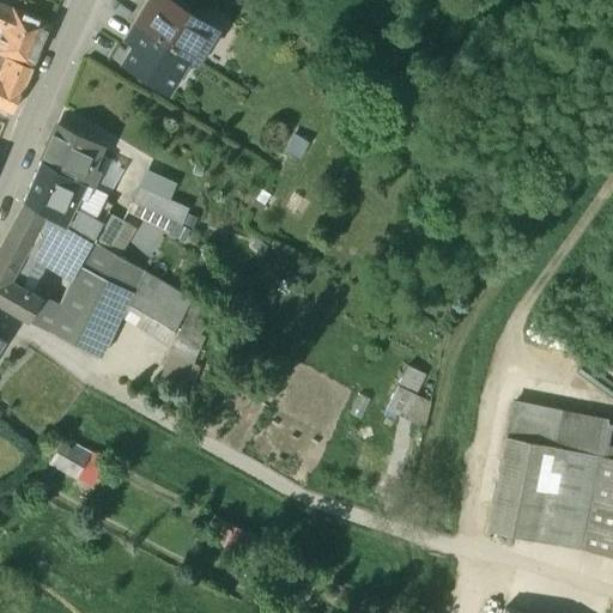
[(210,25),(168,0),(163,0),(153,17),(145,11),(137,25),(188,58),(187,58),(195,62),(212,36),(210,25)]
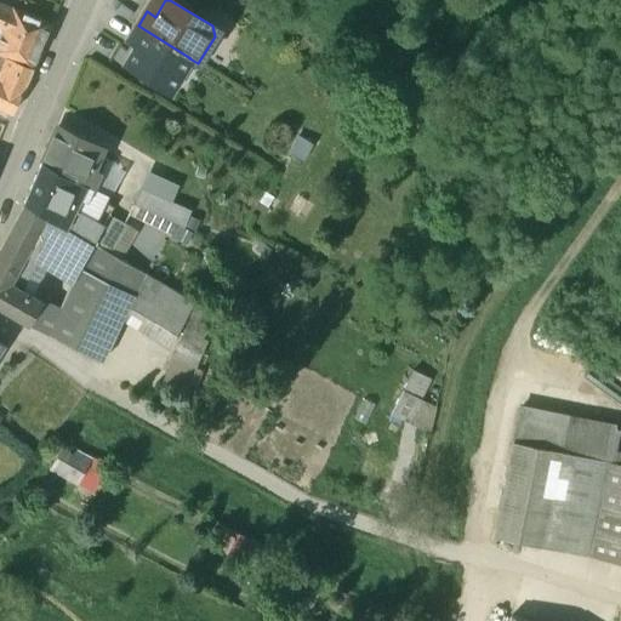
[(51,24),(0,3),(0,28),(4,30),(0,38),(0,53),(7,57),(32,67),(40,49),(41,47),(45,40),(45,39),(51,24)]
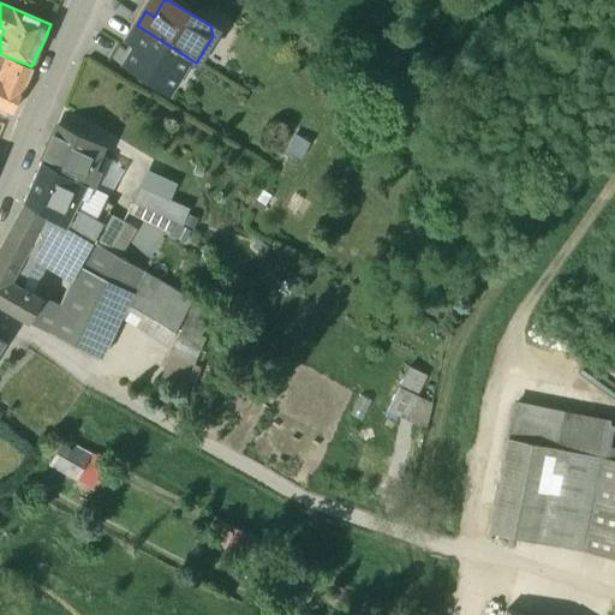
[(189,58),(137,25),(129,40),(137,46),(125,64),(168,90),(187,58),(189,58)]
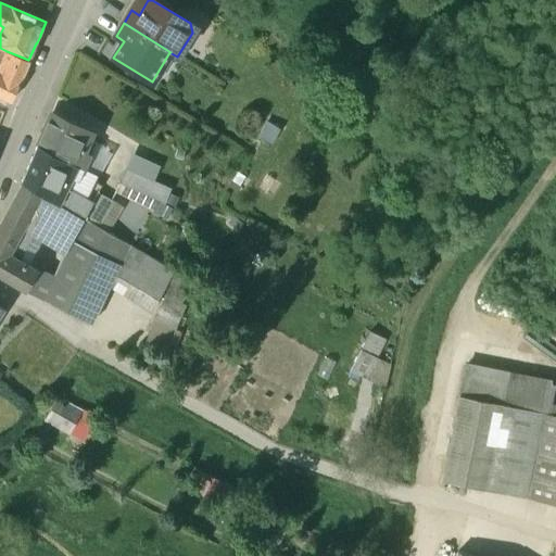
[(0,65),(0,93),(12,100),(29,61),(28,60),(7,51),(0,65)]
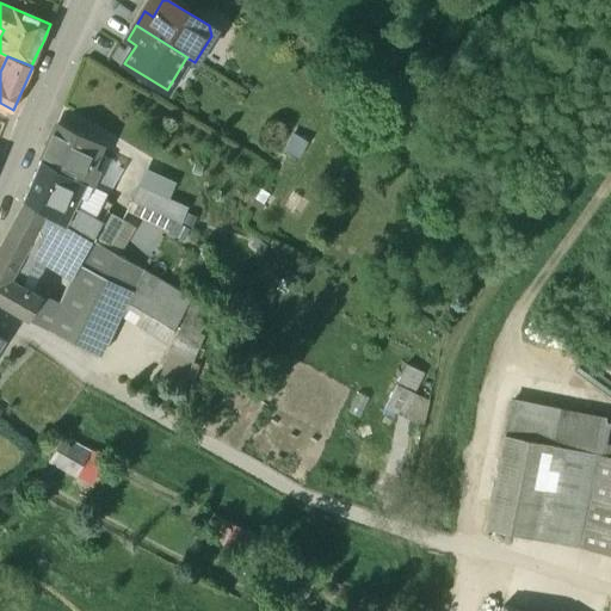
[(100,147),(53,125),(38,159),(41,160),(61,170),(86,180),(100,147)]
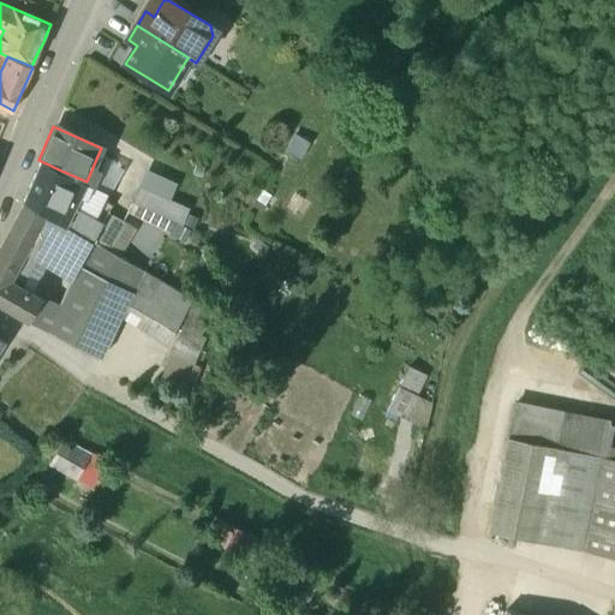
[(61,171),(41,161),(25,198),(46,207),(52,191),(61,171)]
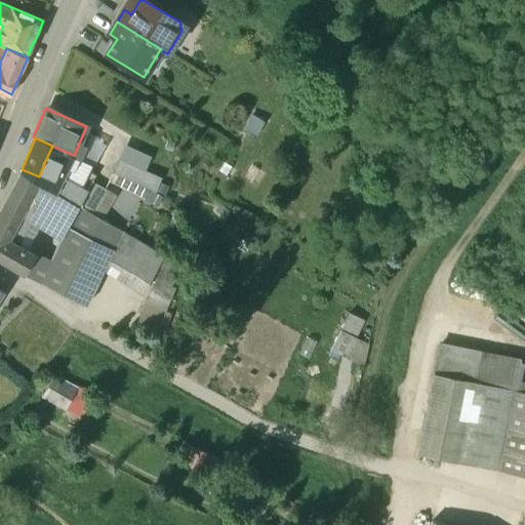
[(85,160),(74,155),(52,146),(44,163),(62,174),(67,165),(79,172),(85,160)]
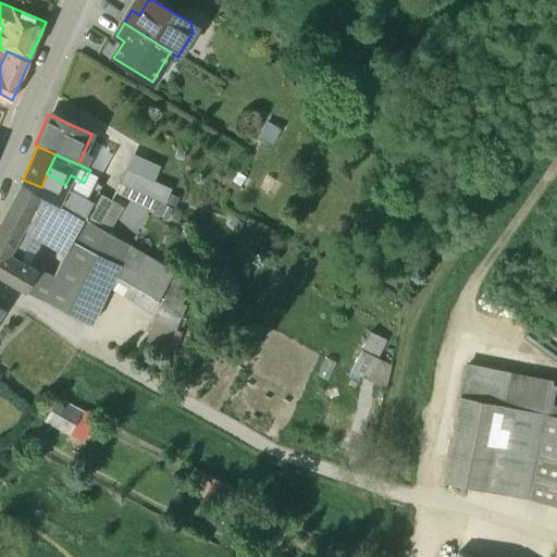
[(170,187),(130,170),(123,184),(164,202),(170,187)]
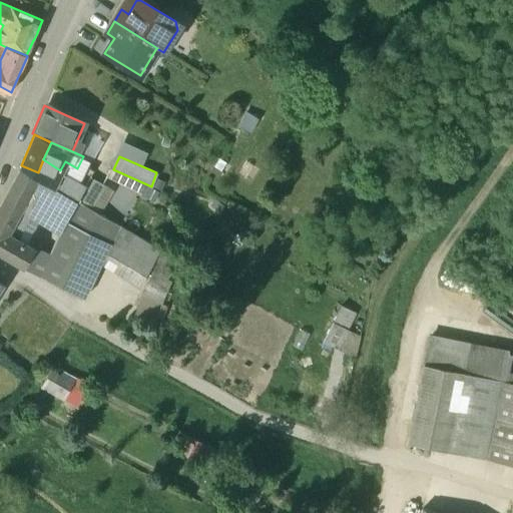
[(60,170),(43,159),(38,172),(37,174),(53,184),(60,170)]
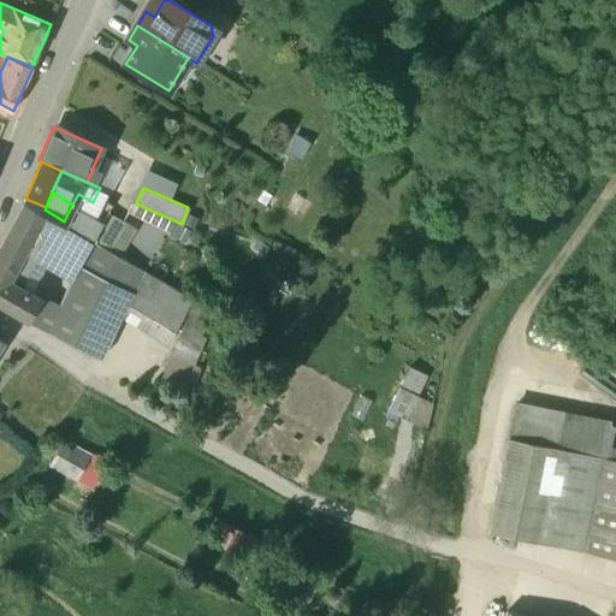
[(93,202),(78,194),(72,205),(64,221),(80,230),(93,202)]
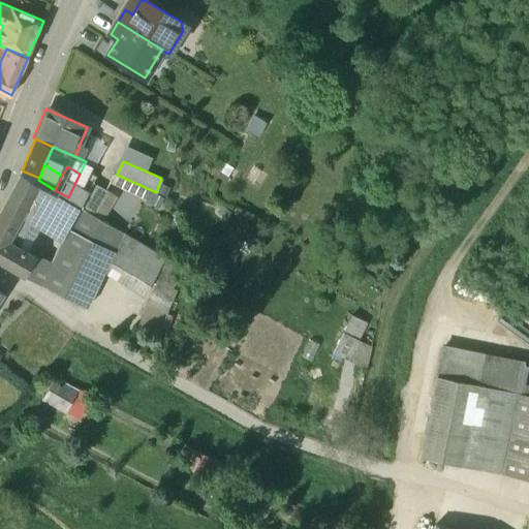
[(22,173),(0,212),(0,237),(18,246),(32,219),(62,237),(79,207),(22,173)]
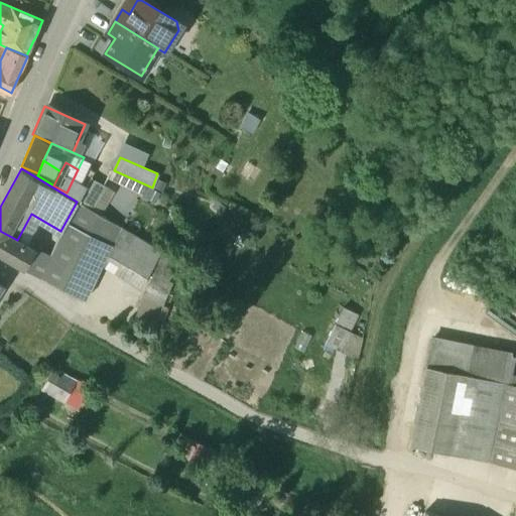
[(67,192),(66,195),(77,201),(91,175),(78,169),(67,192)]
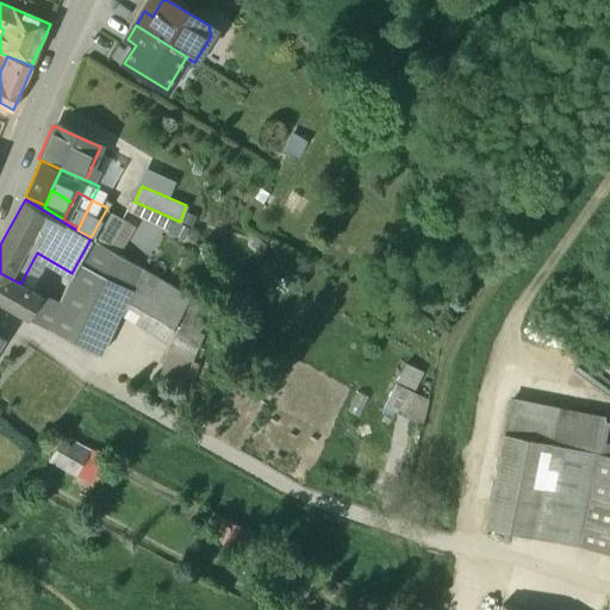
[(114,253),(91,238),(72,273),(57,303),(47,325),(100,353),(119,315),(142,267),(116,251),(114,253)]
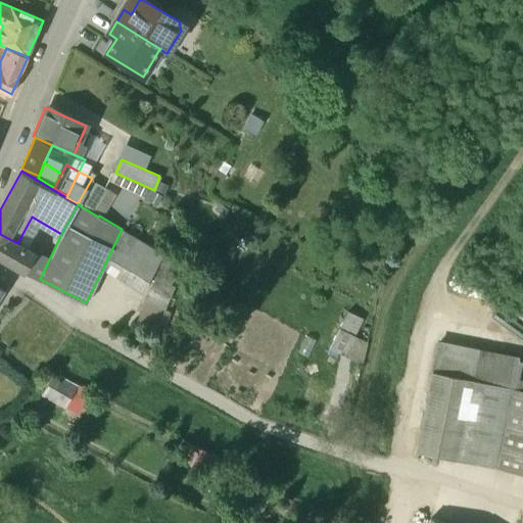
[(142,241),(122,229),(102,270),(147,294),(149,288),(154,277),(154,270),(144,277),(128,268),(142,241)]
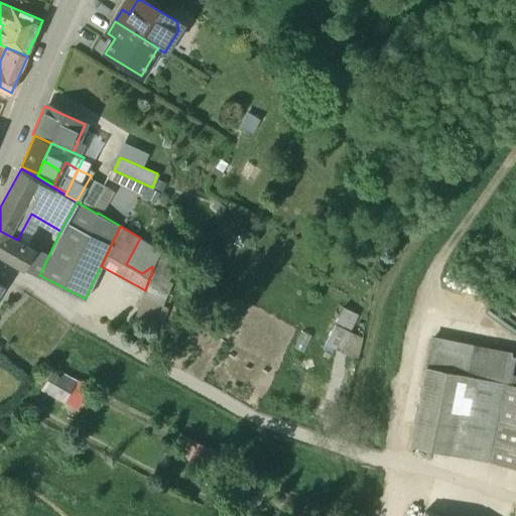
[(0,231),(0,254),(24,268),(35,250),(18,240),(17,240),(0,231)]
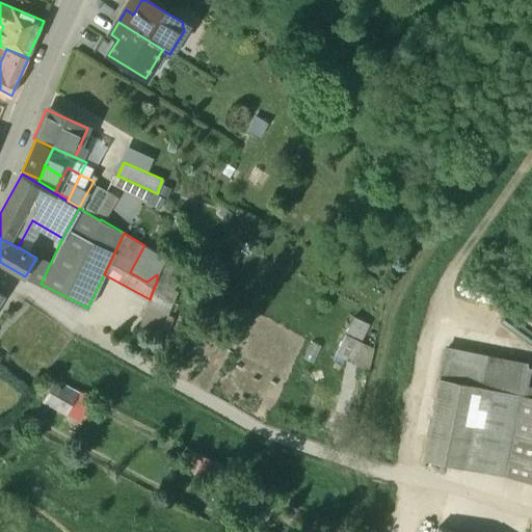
[(144,245),(130,272),(147,282),(157,274),(165,259),(165,258),(144,245)]
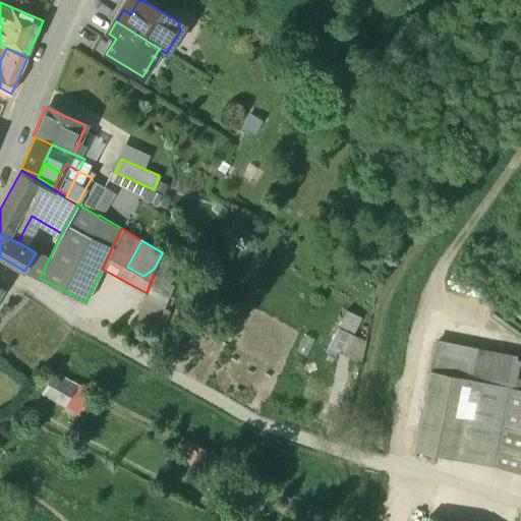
[(49,258),(36,252),(24,271),(40,278),(49,258)]
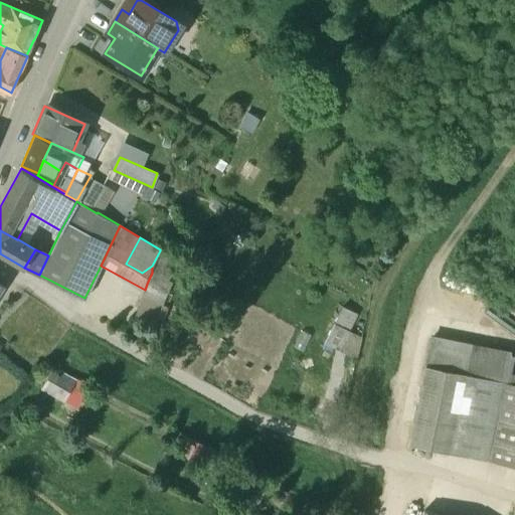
[(160,250),(152,266),(152,273),(147,284),(166,291),(170,282),(167,280),(176,260),(160,250)]
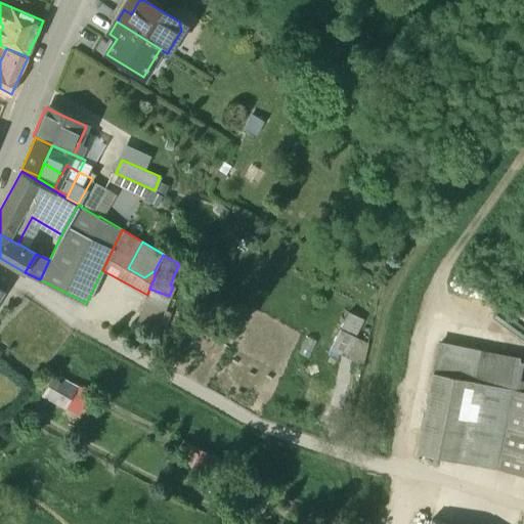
[(169,296),(149,289),(147,295),(135,323),(160,333),(175,299),(169,296)]
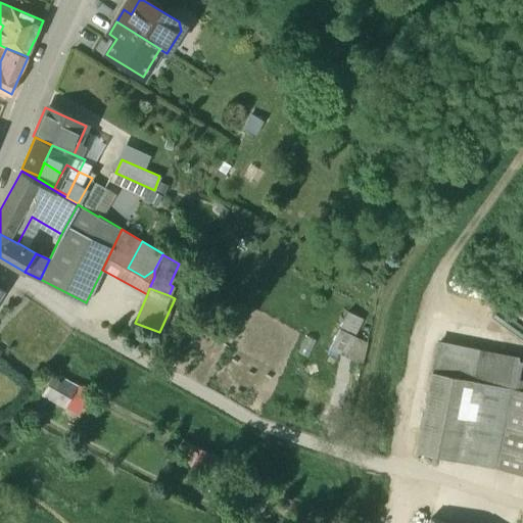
[(363,321),(345,313),(329,347),(359,362),(367,344),(354,338),(363,321)]
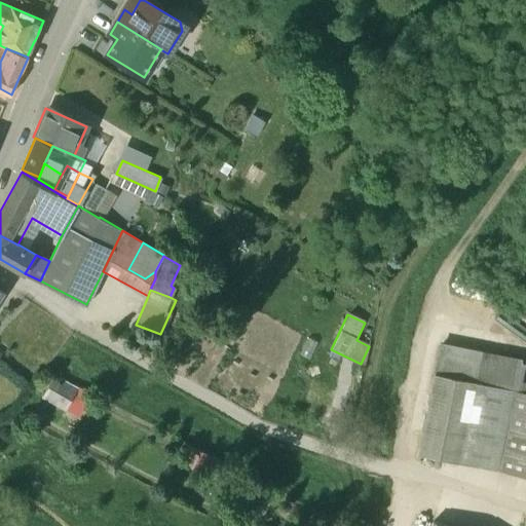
[(521,364),(440,348),(435,374),(475,382),(515,390),(521,364)]
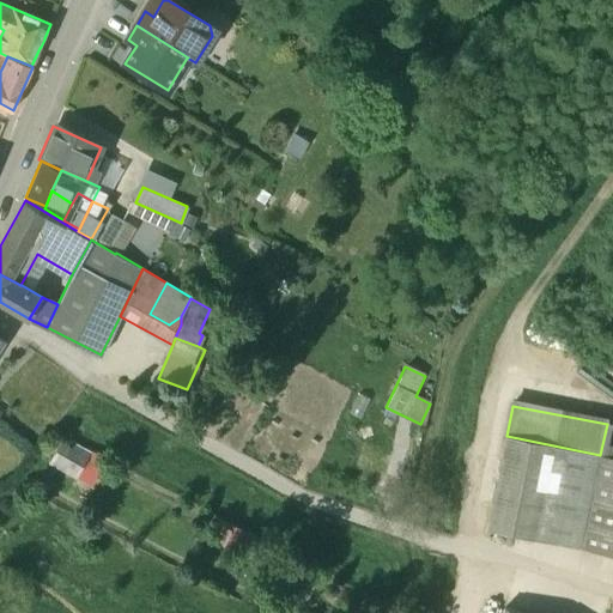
[(64,435),(49,462),(77,477),(91,450),(64,435)]
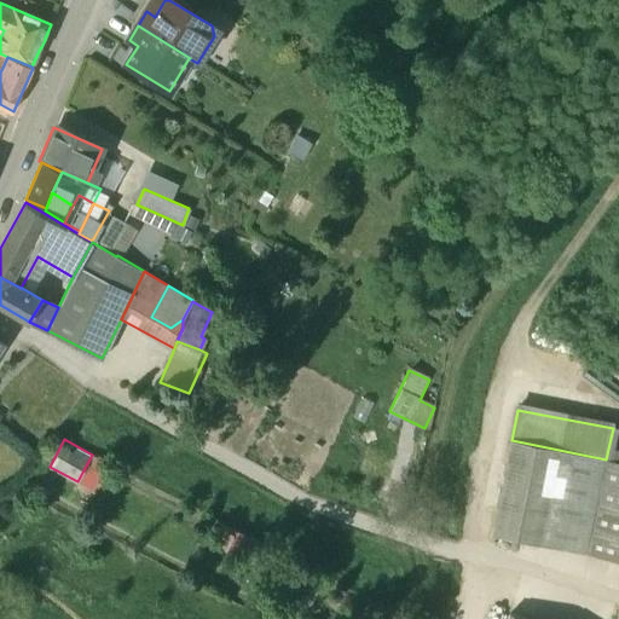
[(512,440),(512,441),(492,542),(541,545),(559,450),(512,440)]
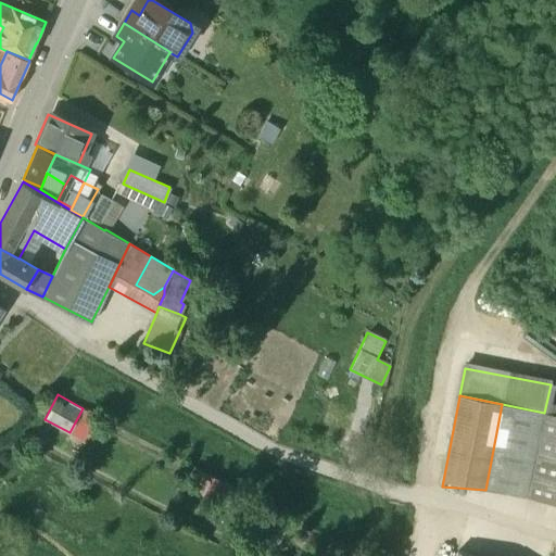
[(544,413),(502,404),(485,490),(528,498),(544,413)]
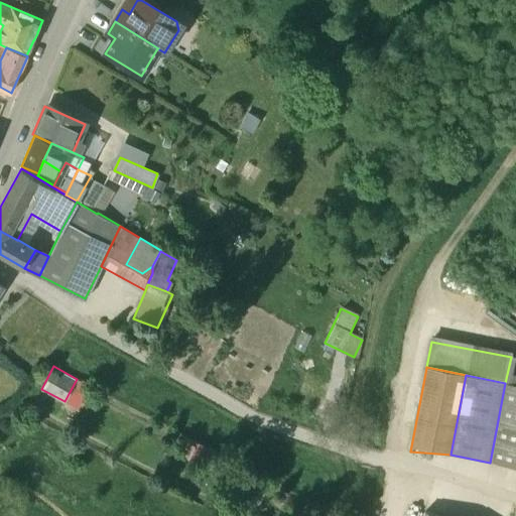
[(77,379),(65,401),(78,408),(90,385),(77,379)]
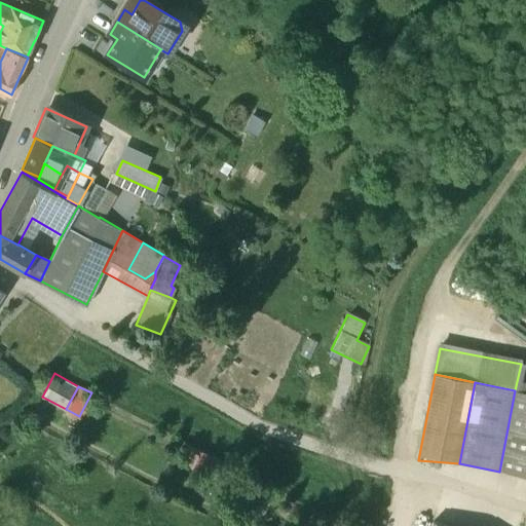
[(525,392),(515,390),(499,472),(525,477),(525,392)]
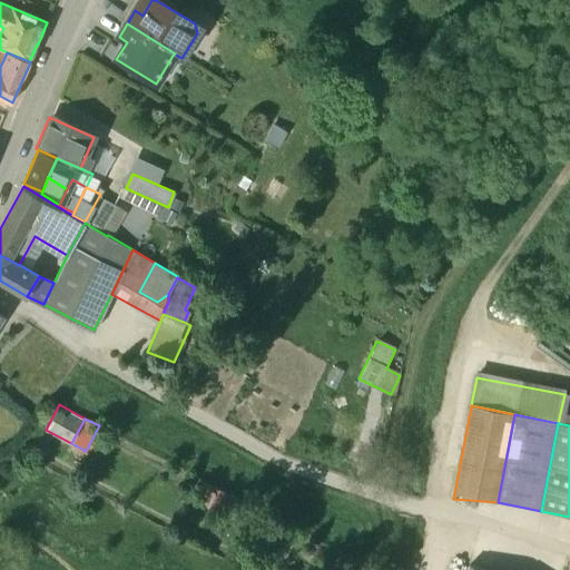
[(239,502),(196,479),(190,489),(200,494),(197,500),(231,519),(239,502)]
